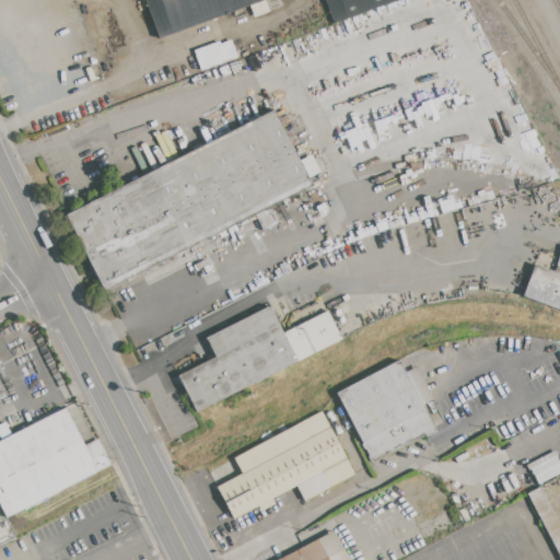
[(143,0),(279,0),(282,7),(253,18),(248,6),(158,38),(143,0)]
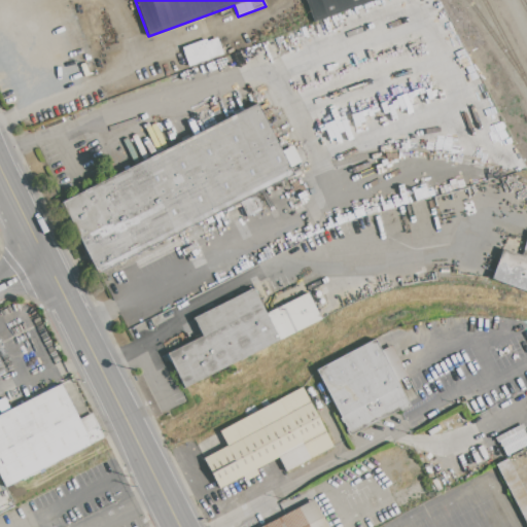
[(305,0),(374,0),(314,22),(305,0)]
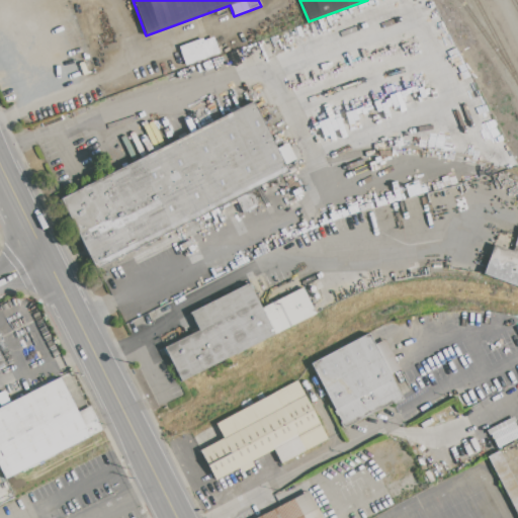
[(186,65),(179,47),(202,38),(203,40),(213,37),(219,53),(186,65)]
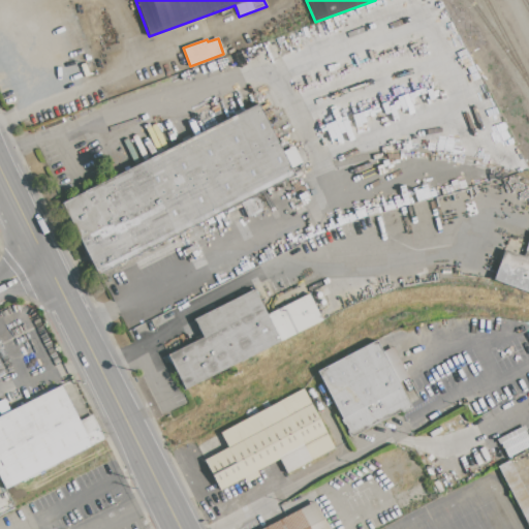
[(62,203),(258,104),(282,153),(293,147),(302,163),(290,169),(293,177),(97,274),(62,203)]
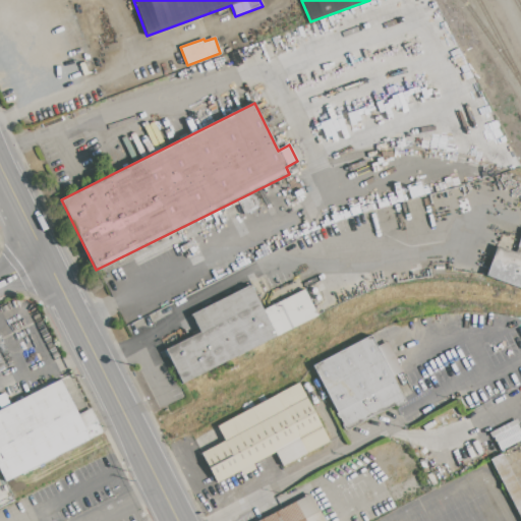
[(520,287),(486,275),(497,246),(515,252),(520,236),(520,287)]
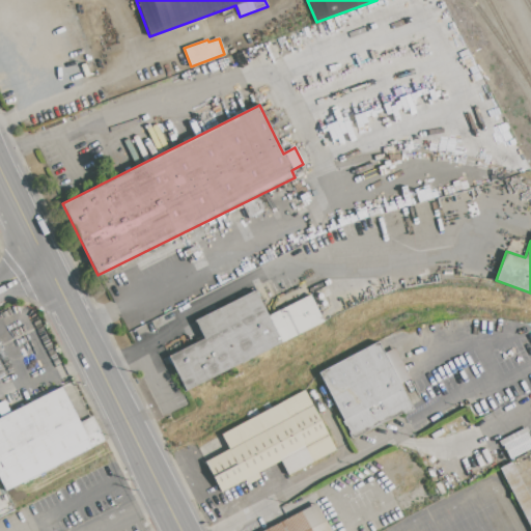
[(168,357),(203,339),(194,320),(255,289),(268,315),(309,296),(323,324),(186,391),(168,357)]
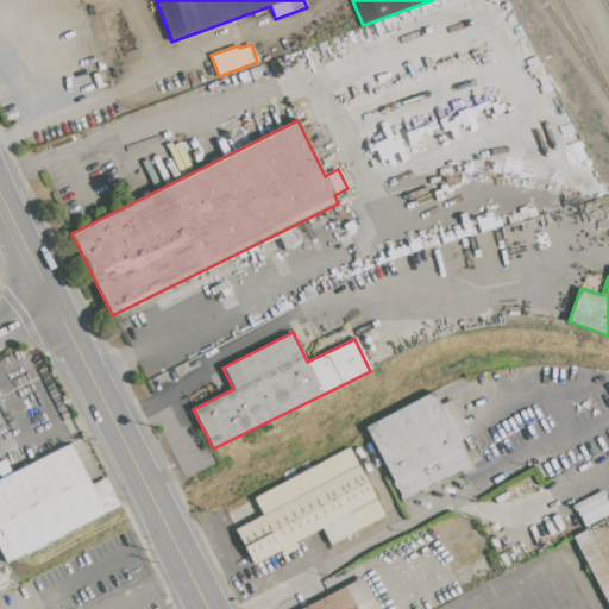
[(365,427),(435,393),(441,403),(451,397),(469,434),(459,439),(473,469),(403,504),(365,427)]
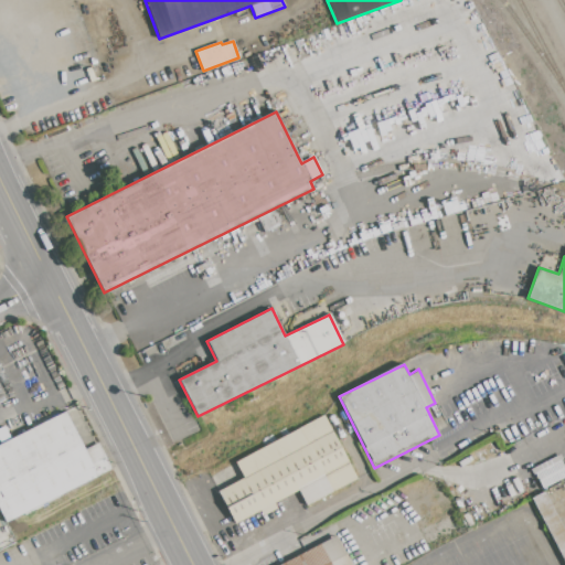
[(0,444),(65,411),(84,449),(97,443),(110,469),(4,522),(0,512),(0,444)]
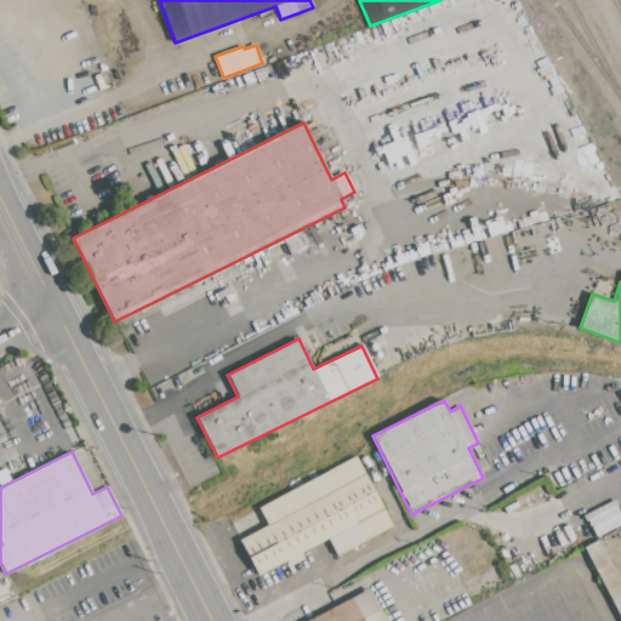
[(239,540),(267,527),(257,507),(358,457),(393,528),(336,556),(328,539),(256,574),(239,540)]
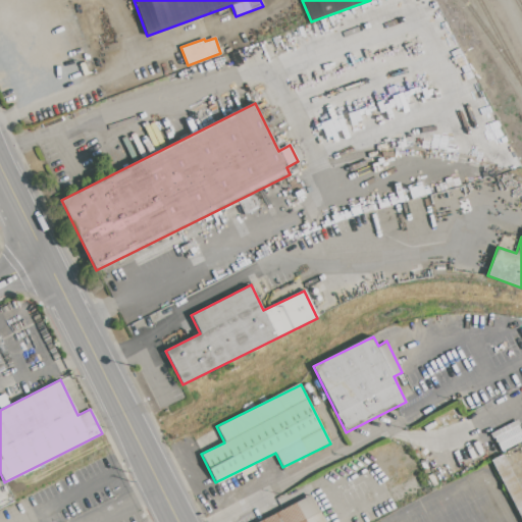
[(491,432),(500,451),(521,439),(521,434),(515,421),(491,432)]
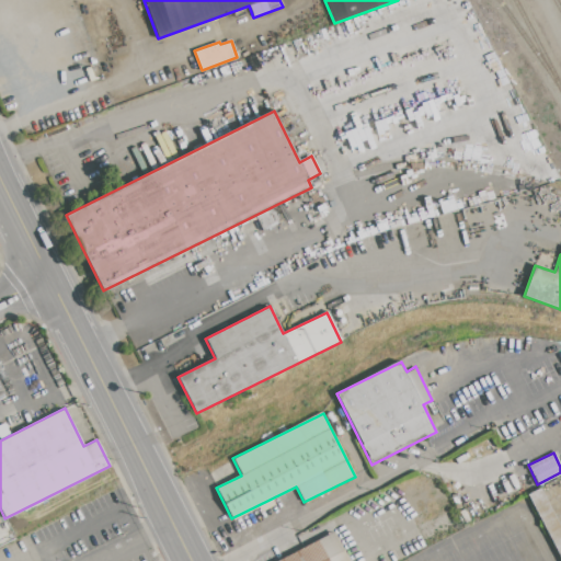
[(560,560),(528,495),(541,489),(560,528),(560,560)]
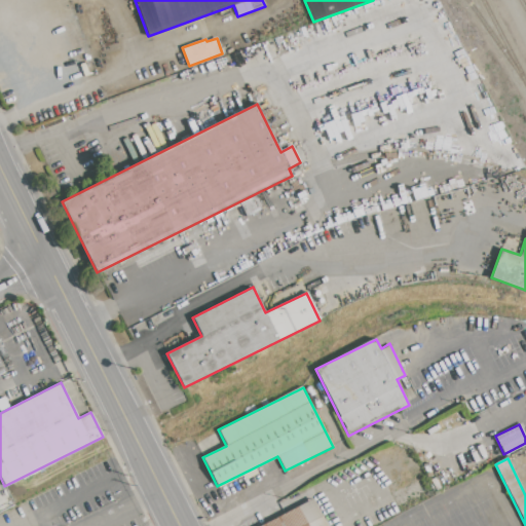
[(260,525),(313,498),(327,525),(260,525)]
